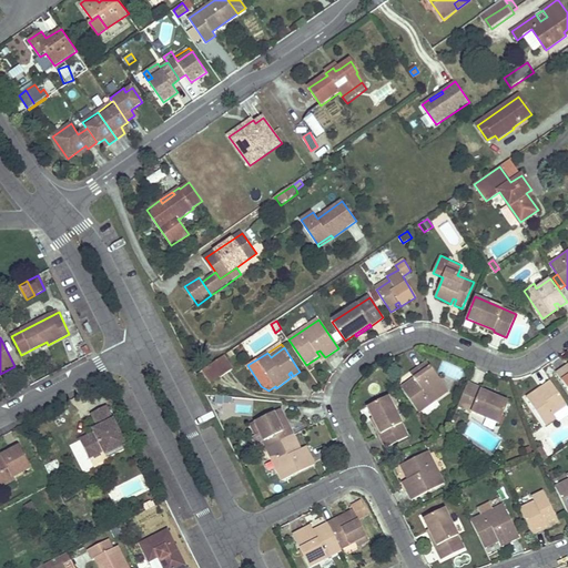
[(224,356),(210,366),(220,378),(233,369),(224,356)]
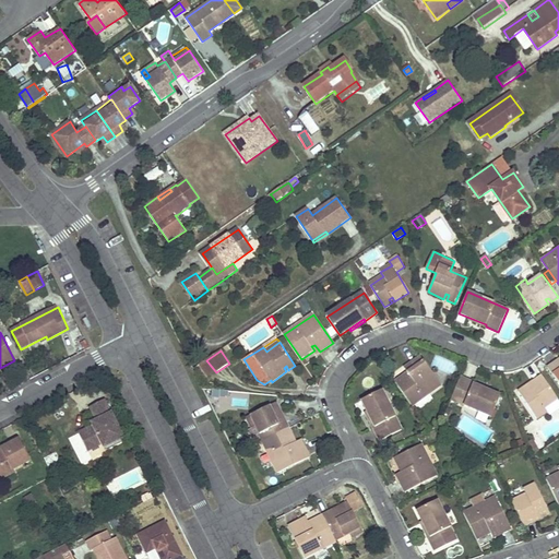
[(421,357),(408,367),(415,375),(412,377),(409,373),(396,383),(413,407),(442,387),(421,357)]
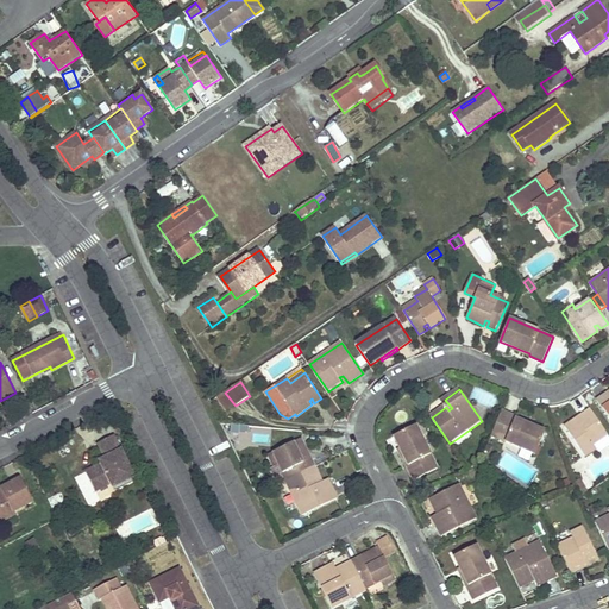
[(608,391),(597,401),(608,416),(608,391)]
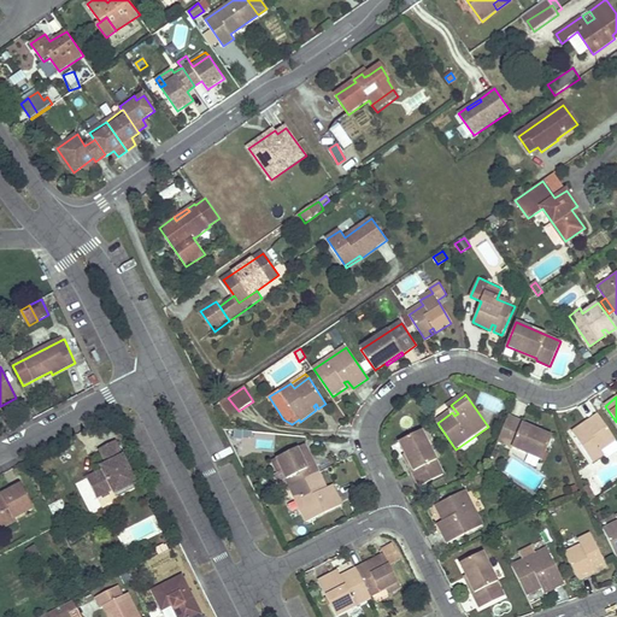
[(221,403),(230,417),(239,411),(228,398),(221,403)]
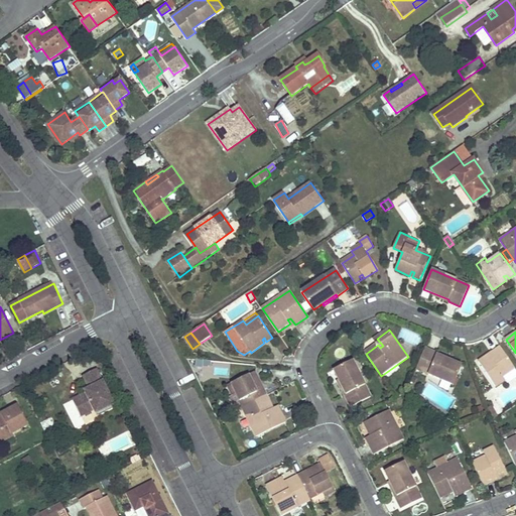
[(493,353),(480,362),(497,387),(507,380),(504,377),(515,369),(501,347),(495,351),(497,355),(495,356),(493,353)]
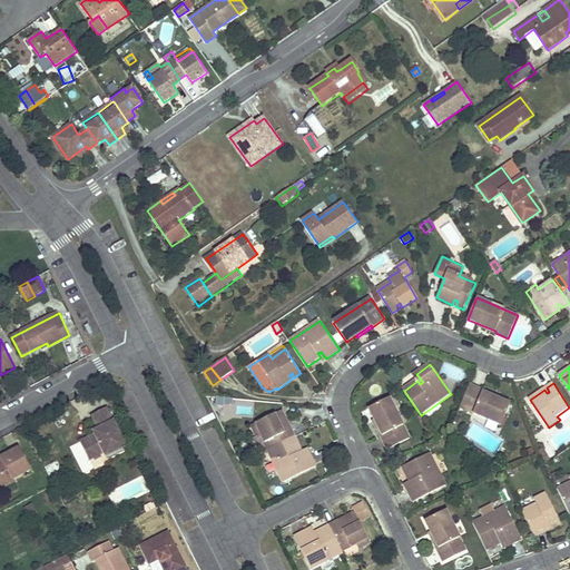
[(484,390),(470,384),(460,408),(502,424),(511,403),(499,399),(483,392),(484,390)]
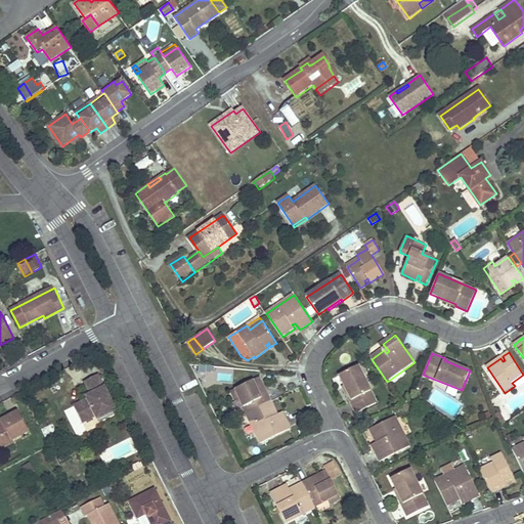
[(212,374),(213,366),(198,364),(197,372),(212,374)]
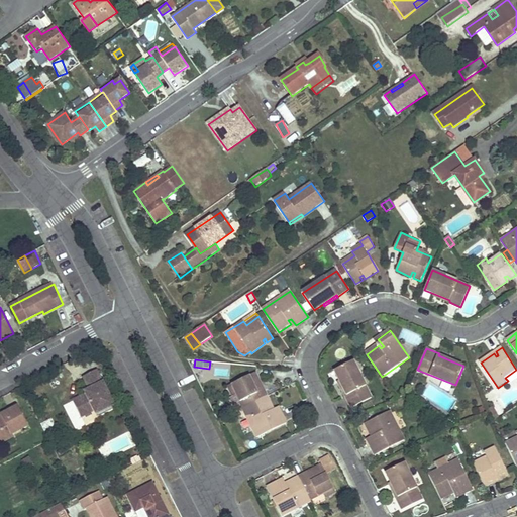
[(353,362),(335,371),(340,381),(347,395),(344,396),(351,409),(373,399),(353,362)]
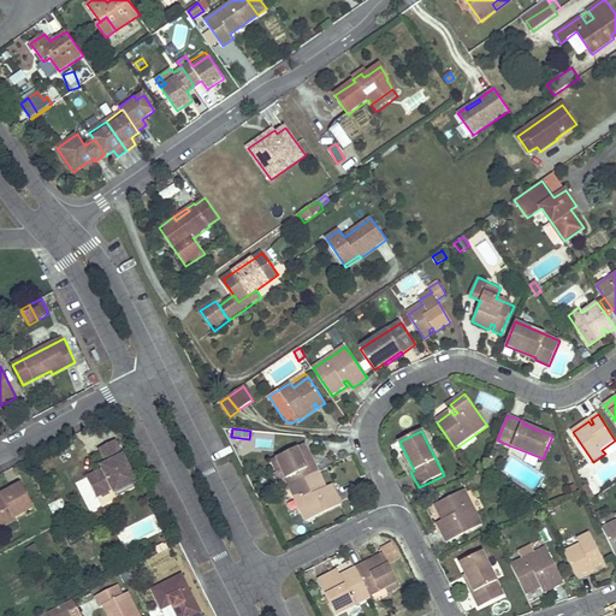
[(116,493),(137,483),(116,440),(100,449),(107,463),(108,467),(104,469),(88,478),(98,497),(112,489),(116,493)]
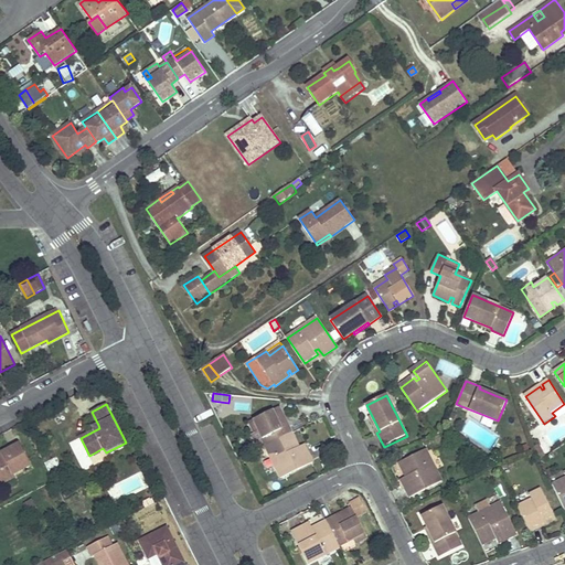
[(279,407),(249,423),(255,434),(258,432),(266,447),(292,434),(289,426),(286,428),(284,425),(288,423),(279,407)]
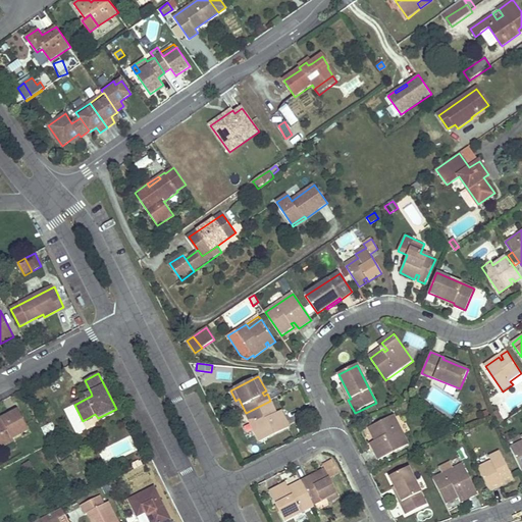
[(344,384),(341,386),(348,400),(351,399),(344,384)]
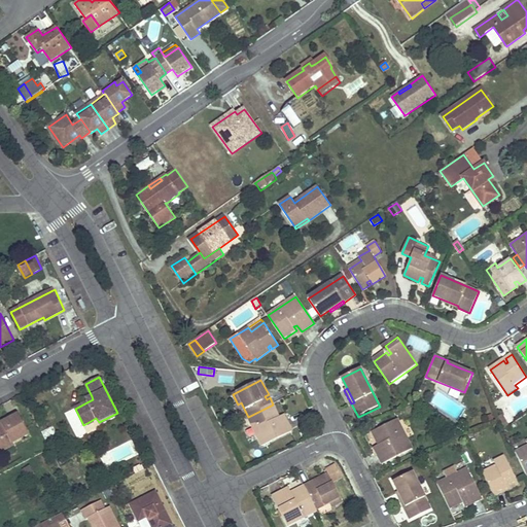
[(241,402),(238,405),(235,406),(238,414),(242,420),(248,417),(241,402)]
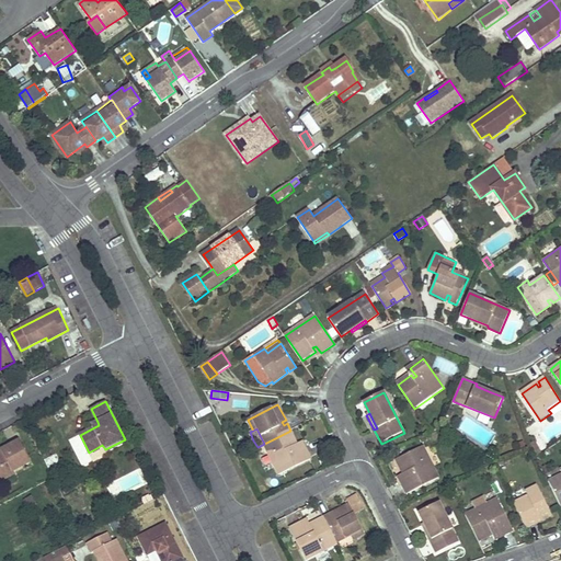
[(290,431),(264,444),(279,474),(311,459),(305,445),(296,449),(295,447),(298,445),(290,431)]
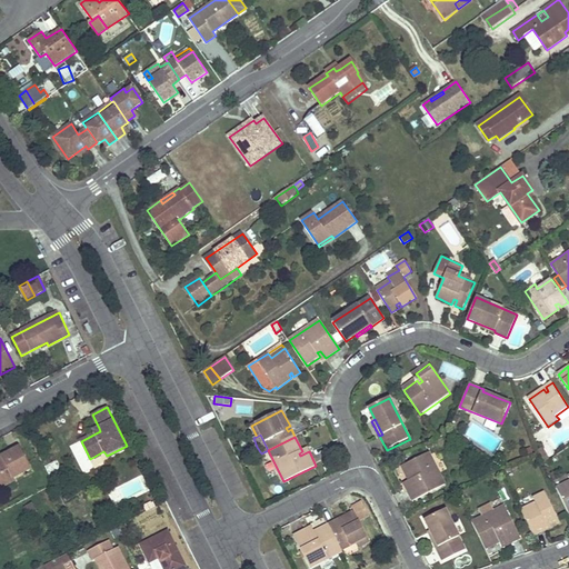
[(257,447),(253,438),(245,442),(249,451),(257,447)]
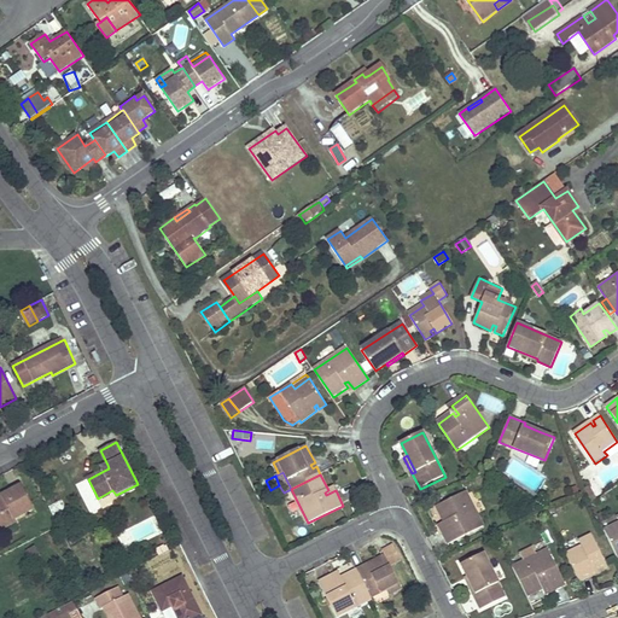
[(138,484),(116,495),(117,500),(139,489),(138,484)]
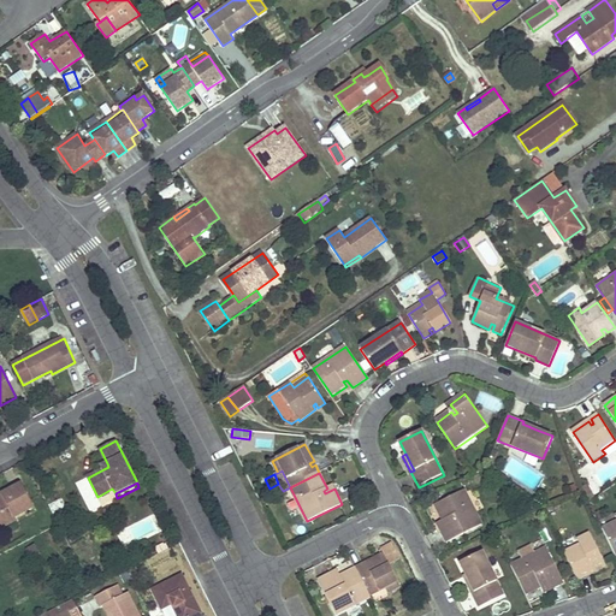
[(22,485),(1,496),(5,499),(1,502),(0,498),(0,522),(4,528),(17,521),(16,519),(34,508),(22,485)]
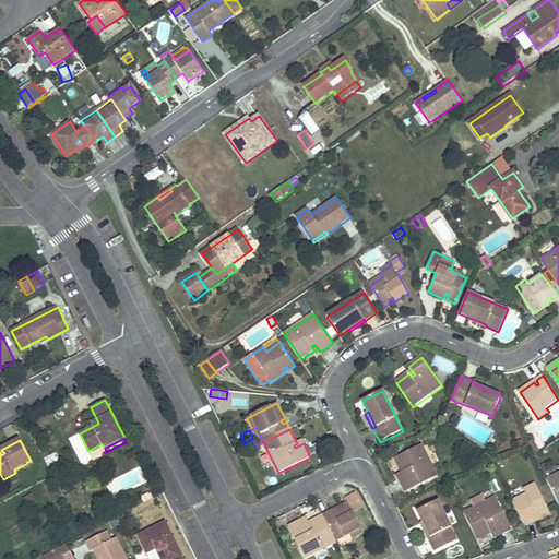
[(421,443),(395,458),(402,472),(405,471),(406,473),(399,477),(406,491),(438,475),(421,443)]
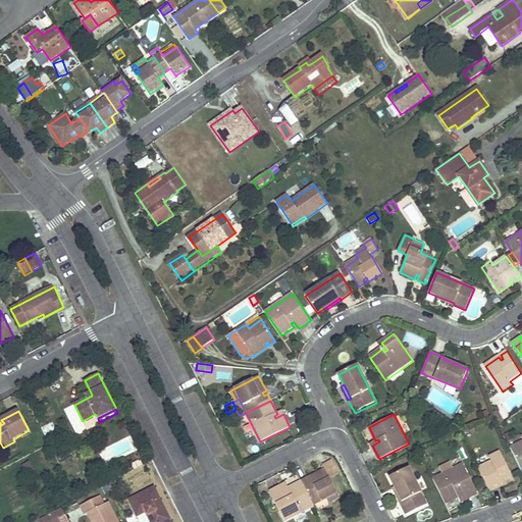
[(504,423),(499,415),(493,417),(500,425),(504,423)]
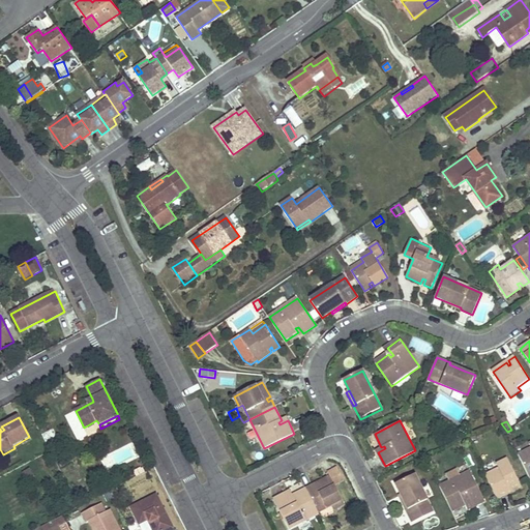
[(529,448),(519,454),(529,477),(529,448)]
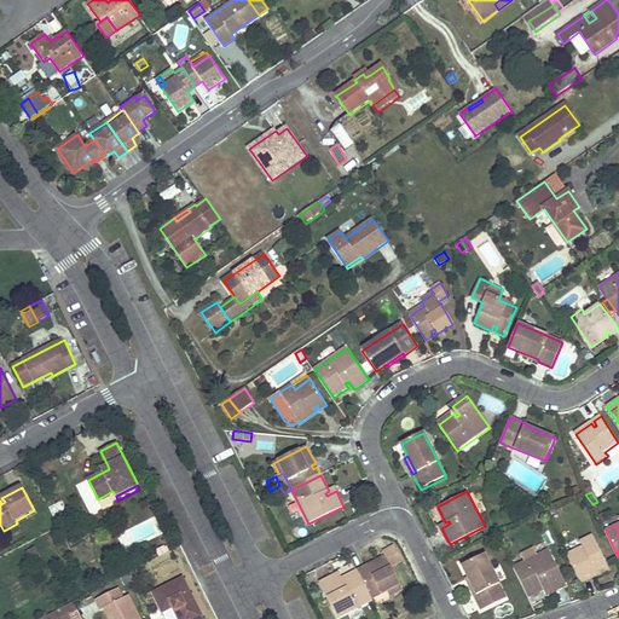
[(582,547),(567,554),(582,583),(589,579),(586,574),(589,573),(591,578),(609,570),(594,536),(580,543),(582,547)]
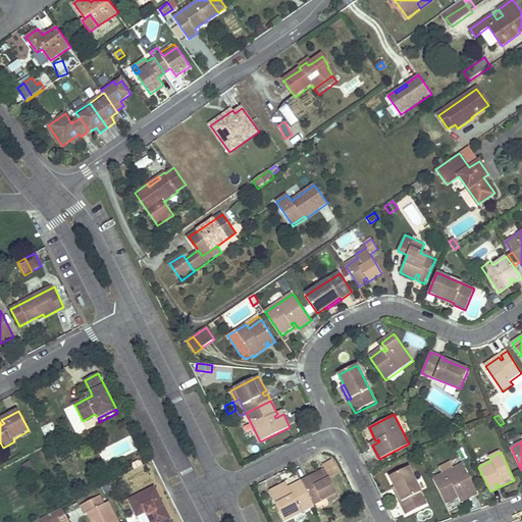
[(31,462),(22,466),(25,473),(34,469),(31,462)]
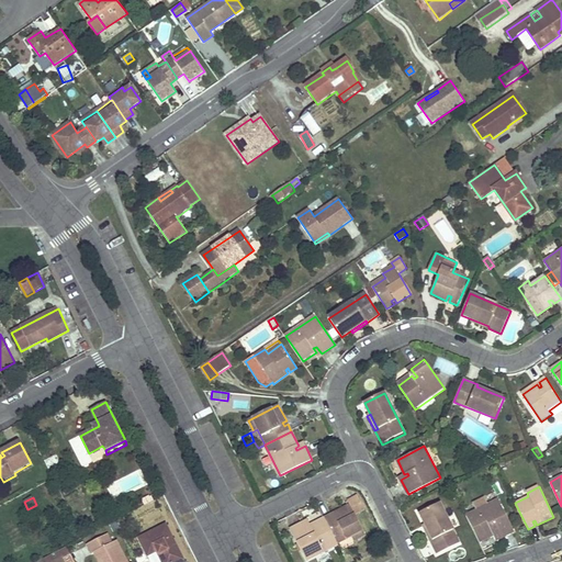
[(333,515),(325,518),(338,544),(352,537),(355,540),(367,535),(356,515),(364,509),(358,497),(349,502),(350,505),(335,513),(337,517),(335,518),(333,515)]
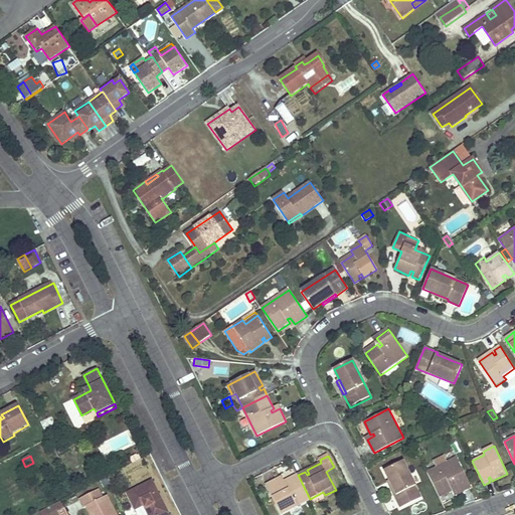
[(435,469),(447,463),(444,457),(432,463),(435,469)]
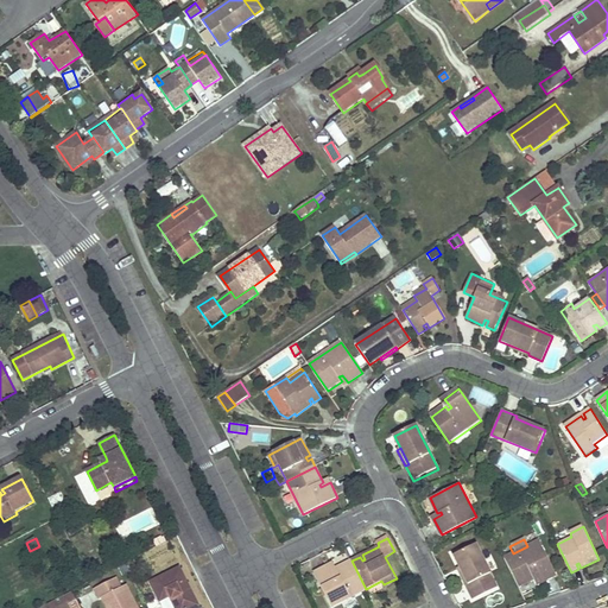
[(513,553),(505,557),(519,587),(534,578),(533,575),(537,574),(540,582),(556,575),(539,540),(527,546),(513,553)]
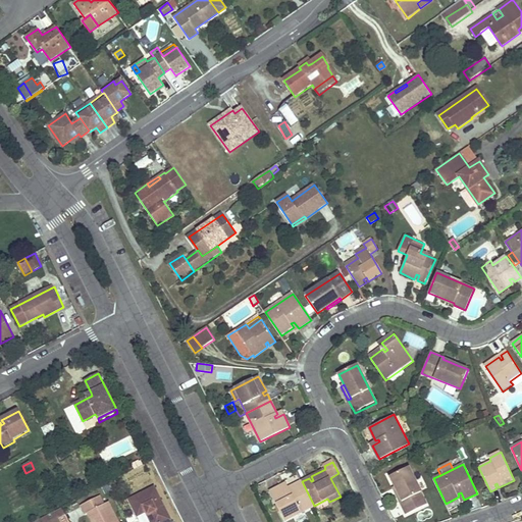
[(409,467),(389,476),(396,486),(403,501),(401,502),(407,515),(428,504),(409,467)]
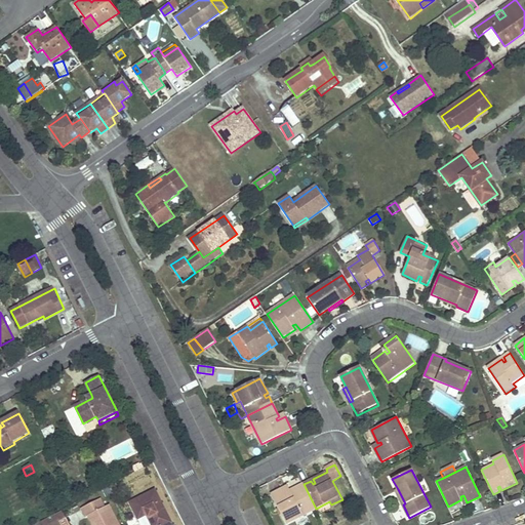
[(285,487),(272,494),(287,524),(316,509),(304,484),(290,491),(292,494),(289,495),(285,487)]
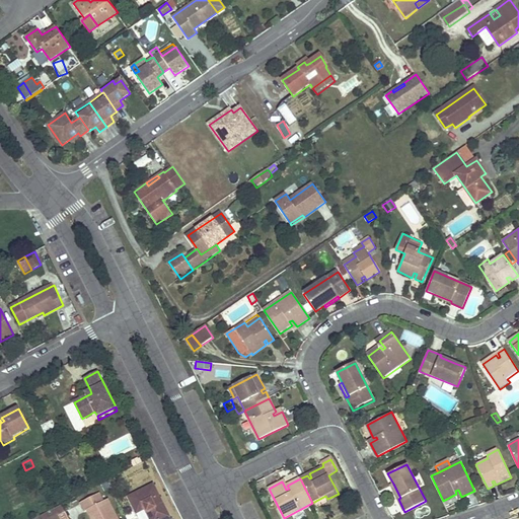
[(393,484),(391,485),(398,499),(400,498),(393,484)]
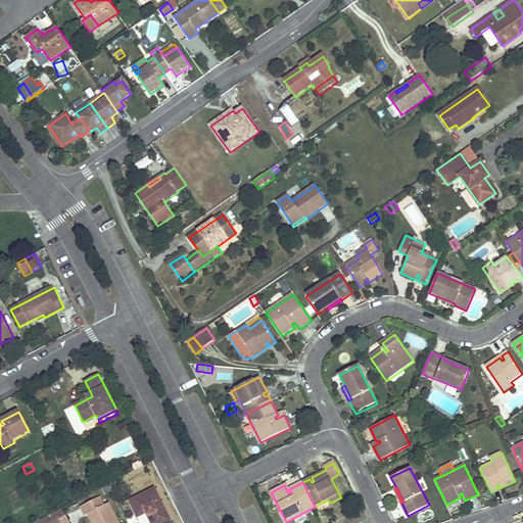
[(164,522),(171,520),(155,489),(130,502),(138,517),(147,513),(148,512),(150,515),(148,516),(151,522),(164,522)]
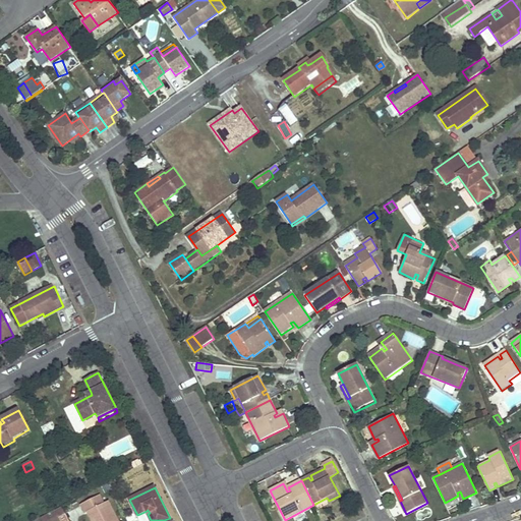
[(101,496),(81,505),(85,513),(88,513),(92,520),(118,520),(109,502),(105,504),(101,496)]
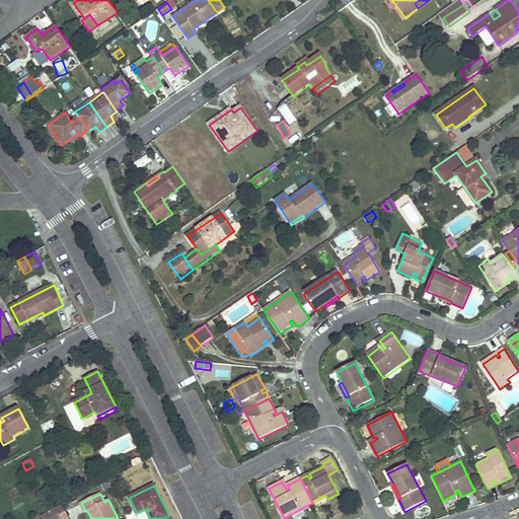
[(325,496),(312,503),(316,510),(329,503),(327,499),(325,496)]
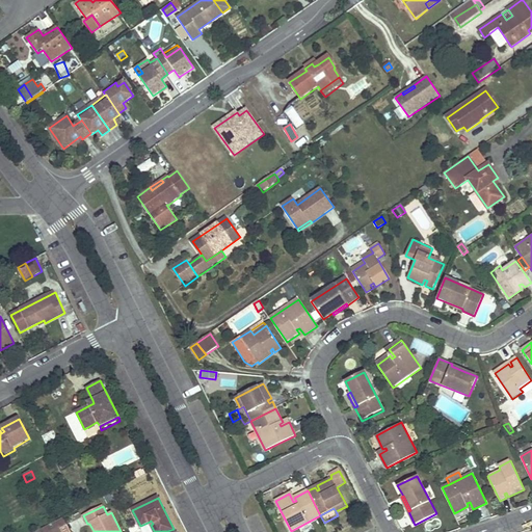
[(61,531),(56,521),(34,531),(61,531)]
